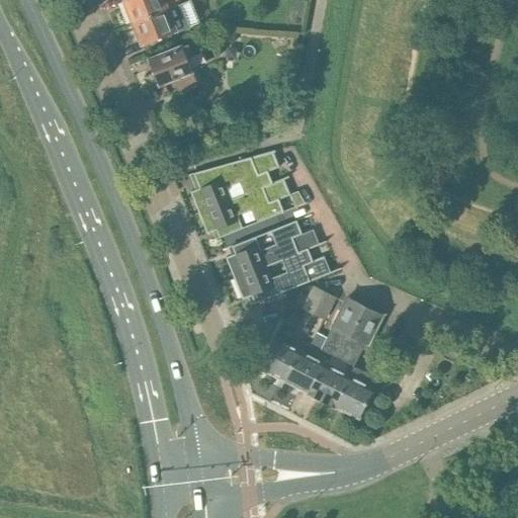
[(124,0),(134,22),(180,4),(178,0),(124,0)]
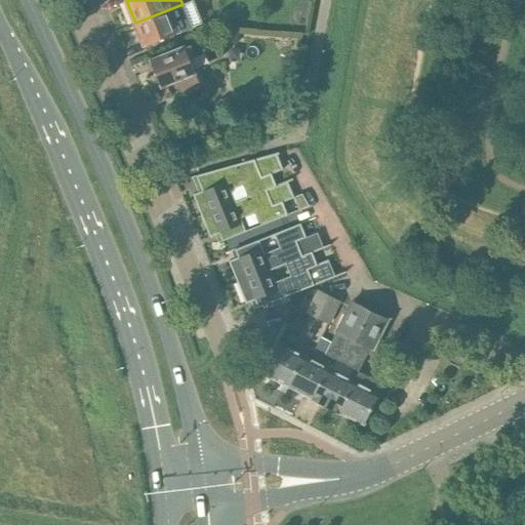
[(183,4),(135,23),(145,46),(192,27),(183,4)]
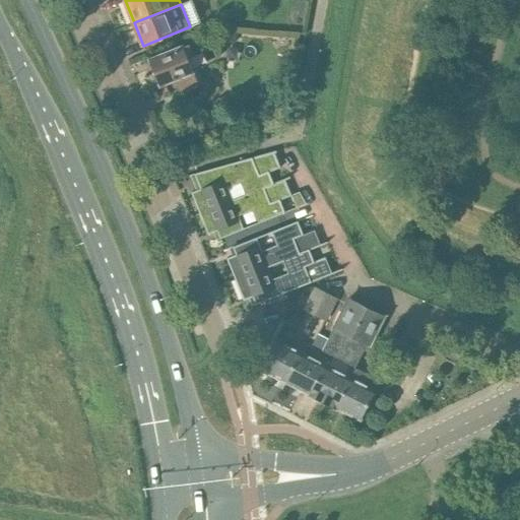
[(220,41),(236,43),(238,28),(221,26),(220,41)]
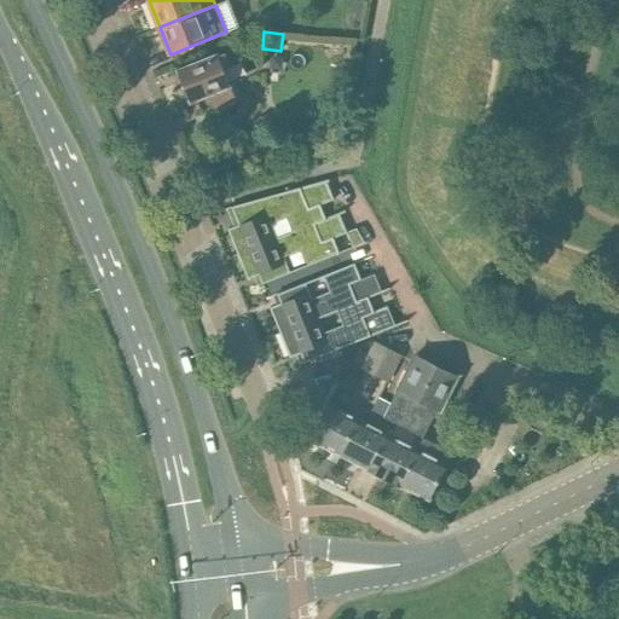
[(225,53),(201,63),(178,73),(190,102),(209,93),(214,106),(235,98),(229,86),(230,85),(224,68),(229,65),(225,53)]
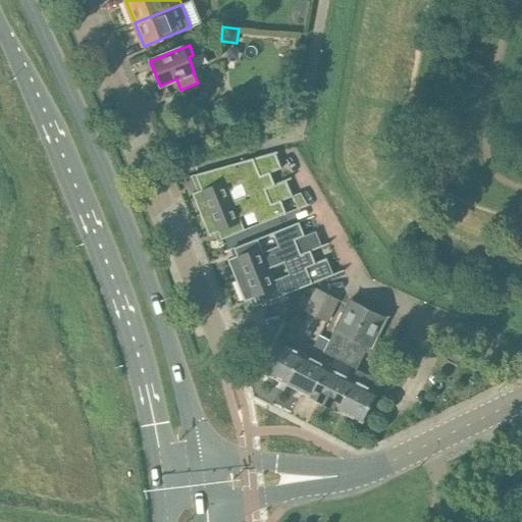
[(202,190),(192,194),(200,214),(201,214),(274,184),(270,173),(281,168),(275,153),(275,152),(228,165),(196,174),(196,175),(202,190)]
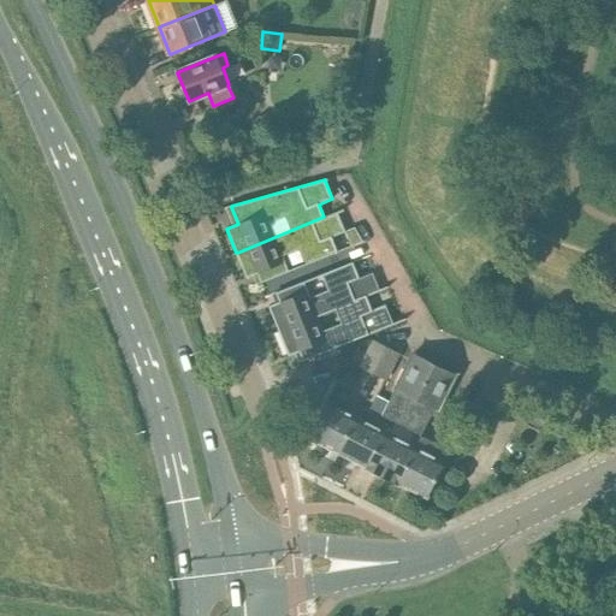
[(324,217),(237,253),(247,278),(258,273),(260,282),(261,283),(338,253),(337,250),(332,237),(345,232),(338,213),(337,212),(324,218),(324,217)]
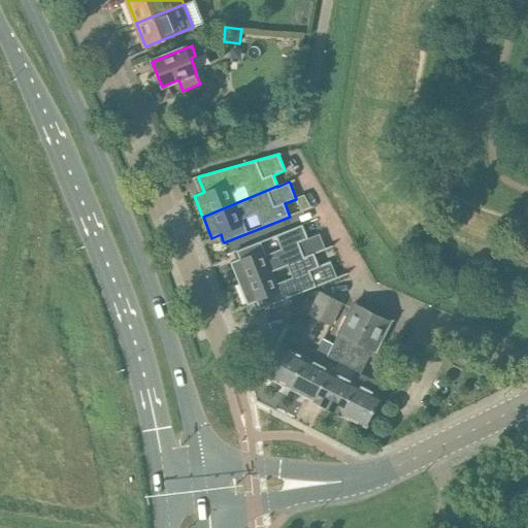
[(239,259),(230,262),(238,283),(239,284),(304,257),(298,242),(308,238),(302,226),(302,225),(236,251),(237,252),(239,259)]
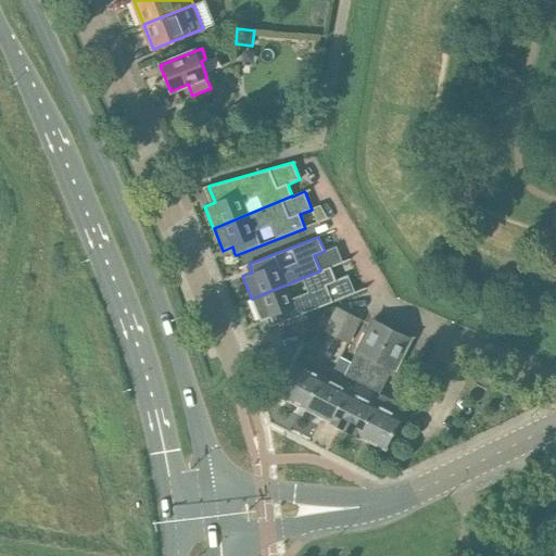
[(320,270),(252,299),(261,321),(270,317),(274,325),(274,326),(355,293),(354,292),(348,275),(336,280),(330,267),(330,266),(320,270)]
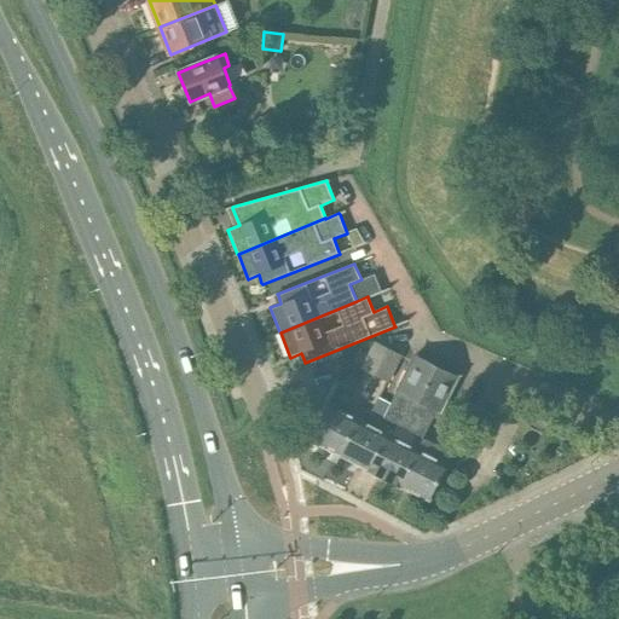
[(375,342),(362,369),(388,381),(401,356),(375,342)]
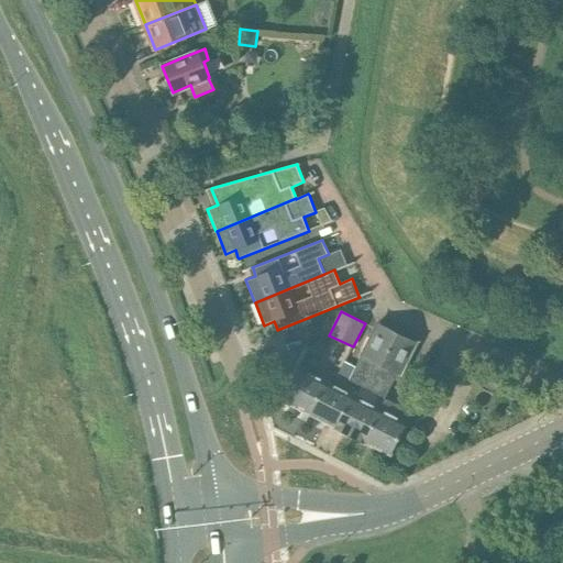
[(283,400),(335,427),(334,428),(363,442),(364,441),(390,454),(407,422),(379,408),(394,378),(398,381),(417,342),(378,322),(349,379),(365,388),(360,399),(299,367),(283,400)]
